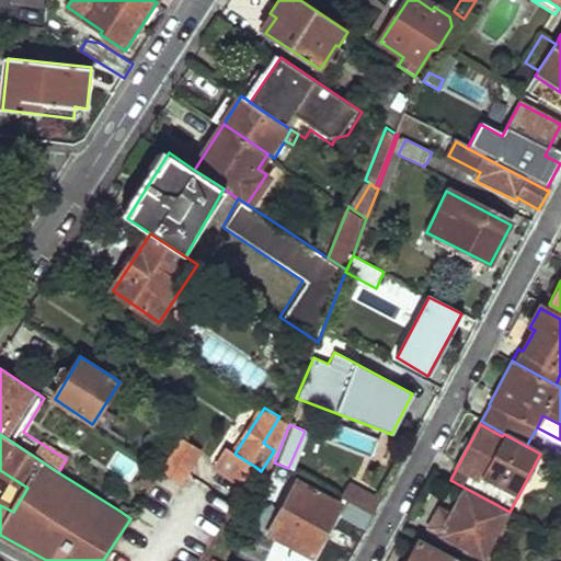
[(194,445),(181,437),(161,470),(179,481),(195,455),(194,445)]
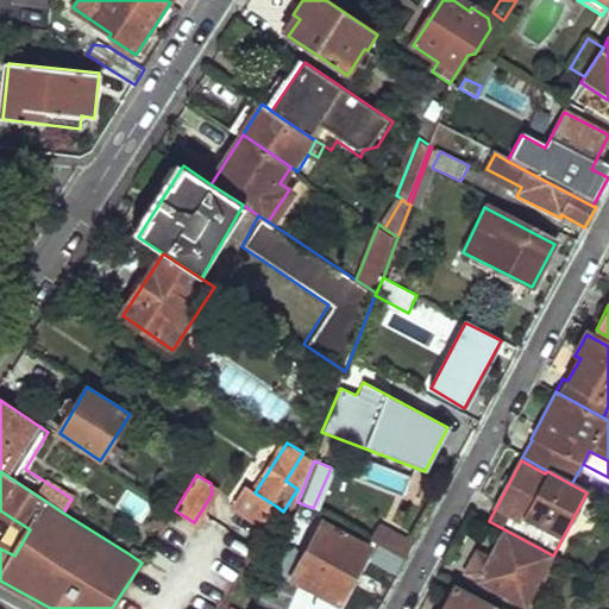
[(255,493),(246,488),(236,504),(238,509),(265,526),(277,507),(255,493)]
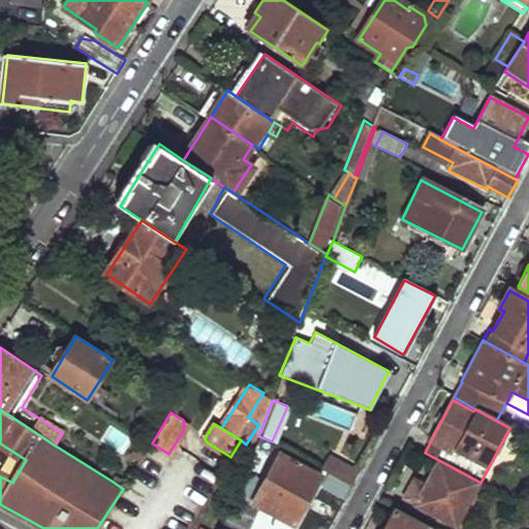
[(100,441),(123,454),(131,437),(109,426),(100,441)]
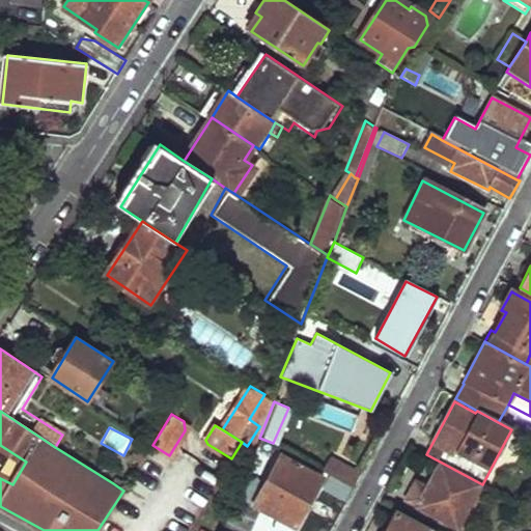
[(150,448),(142,442),(133,456),(141,462),(150,448)]
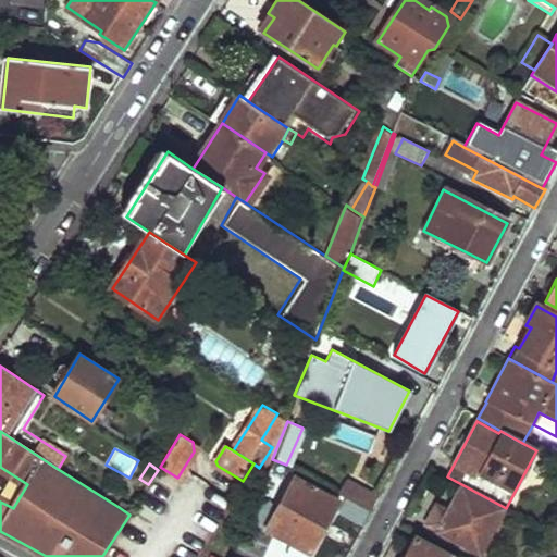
[(257,497),(232,556),(262,556),(273,533),(310,554),(337,503),(293,479),(279,506),(257,497)]
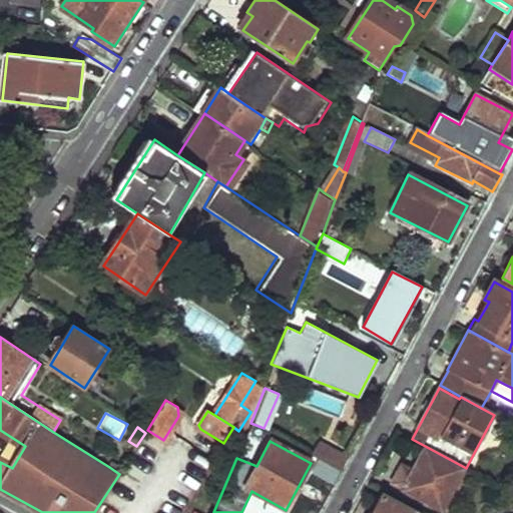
[(312,455),(318,459),(341,472),(348,459),(318,443),(312,455)]
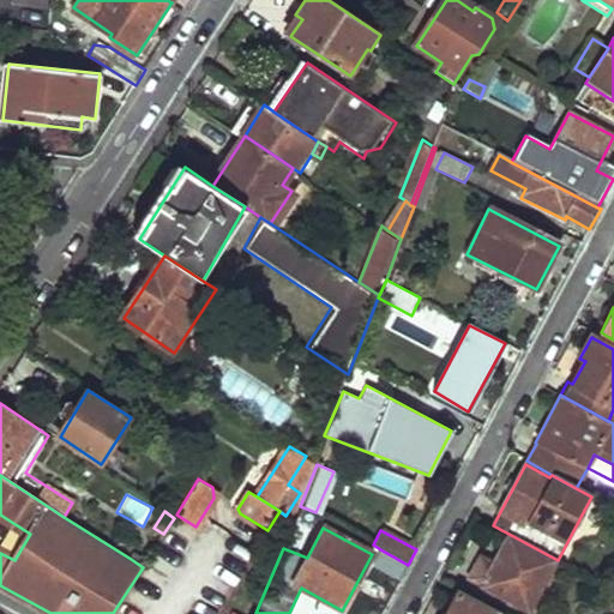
[(481,558),(468,579),(525,612),(552,561),(507,539),(493,564),(481,558)]
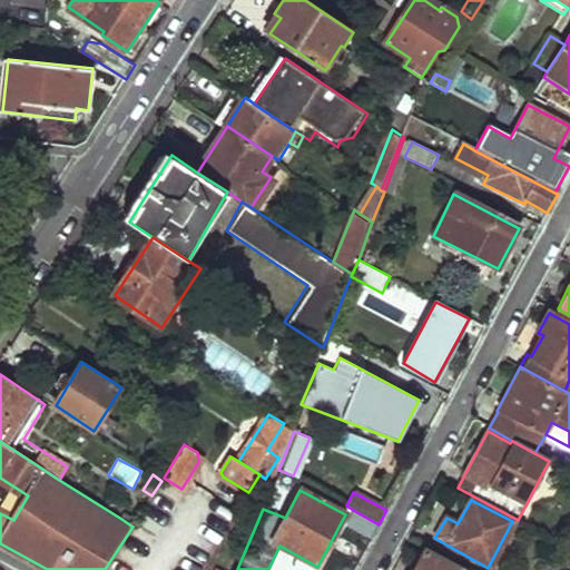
[(353,510),(346,523),(371,538),(379,524),(353,510)]
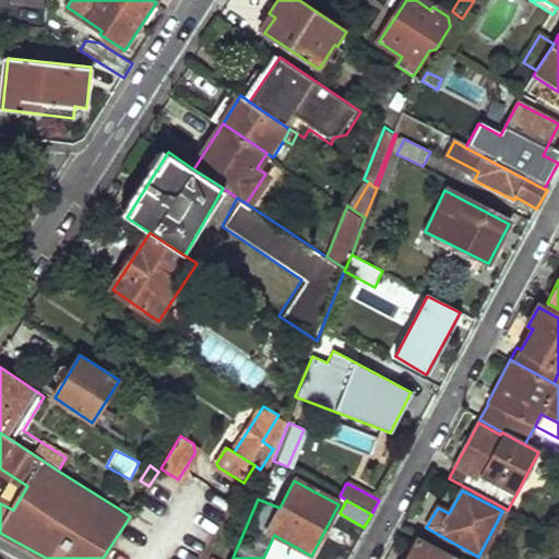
[(121,504),(119,509),(130,516),(132,511),(121,504)]
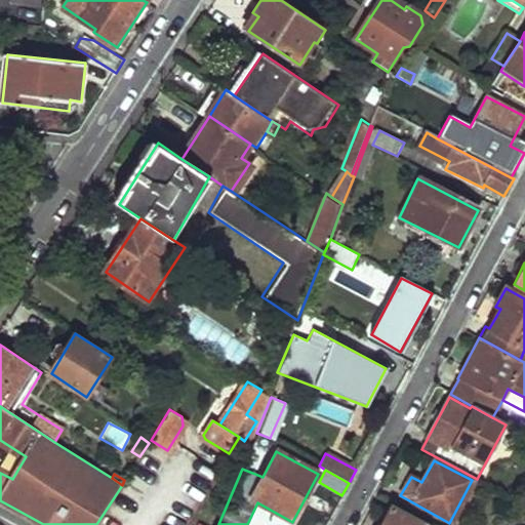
[(421,524),(391,507),(380,524),(421,524)]
